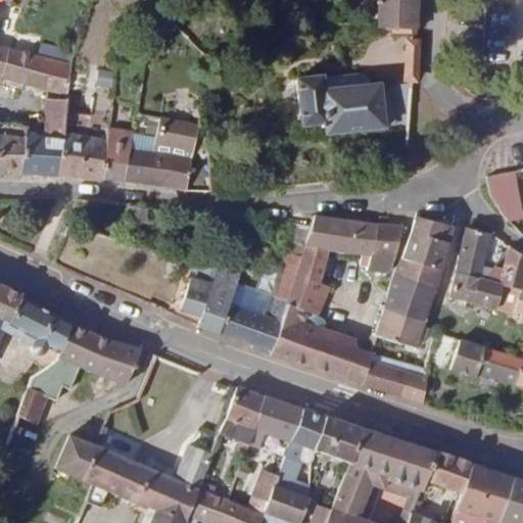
[(379,0),(379,27),(415,28),(415,0),(379,0)]
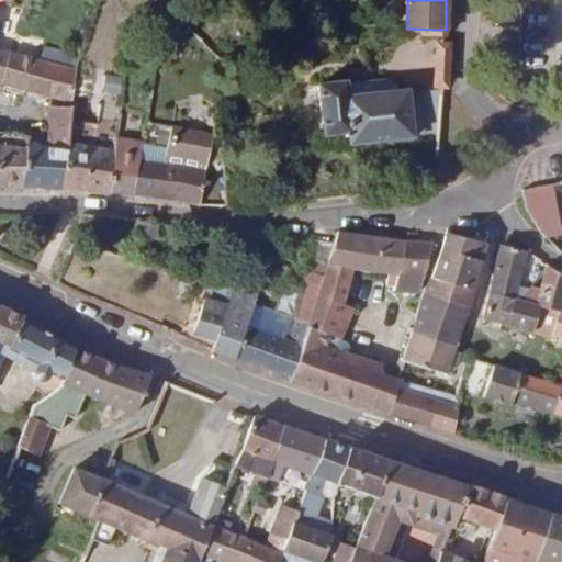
[(74,53),(44,46),(41,60),(70,68),(74,53)]
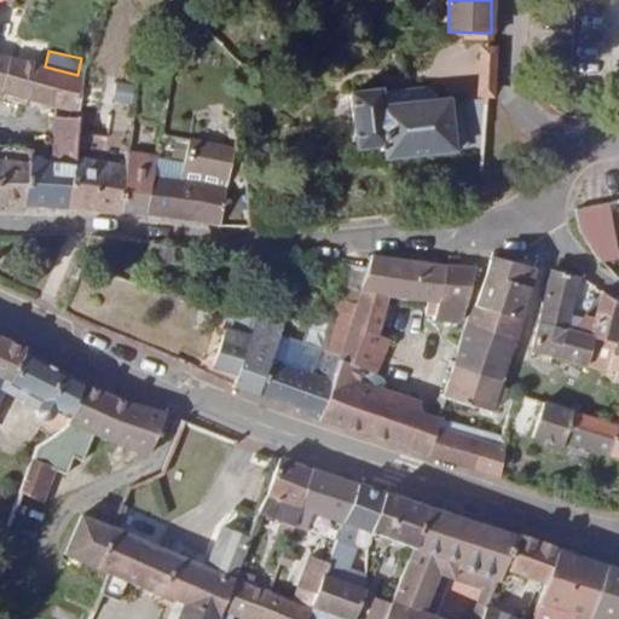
[(0,56),(0,92),(1,93),(11,58),(0,56)]
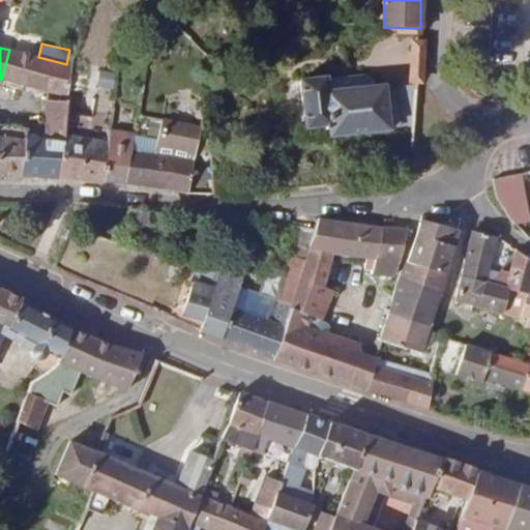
[(33,56),(9,50),(1,80),(11,82),(26,86),(33,56)]
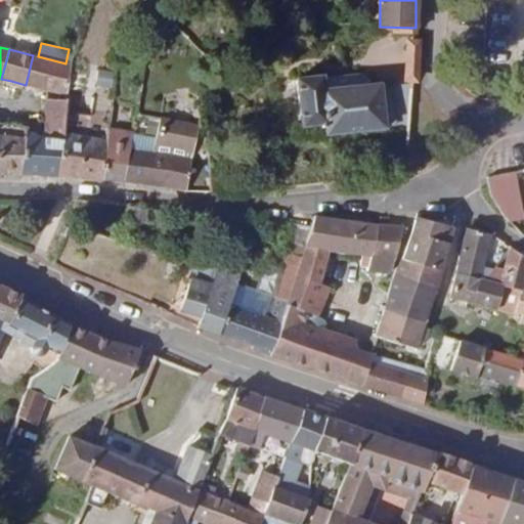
[(33,55),(26,85),(68,97),(72,66),(66,63),(38,56),(33,55)]
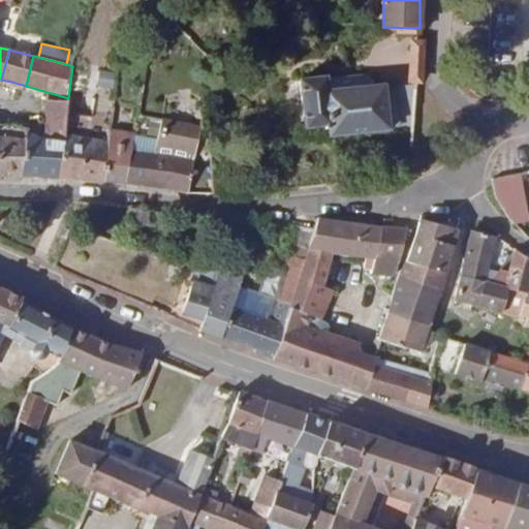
[(117,71),(119,63),(111,60),(107,68),(117,71)]
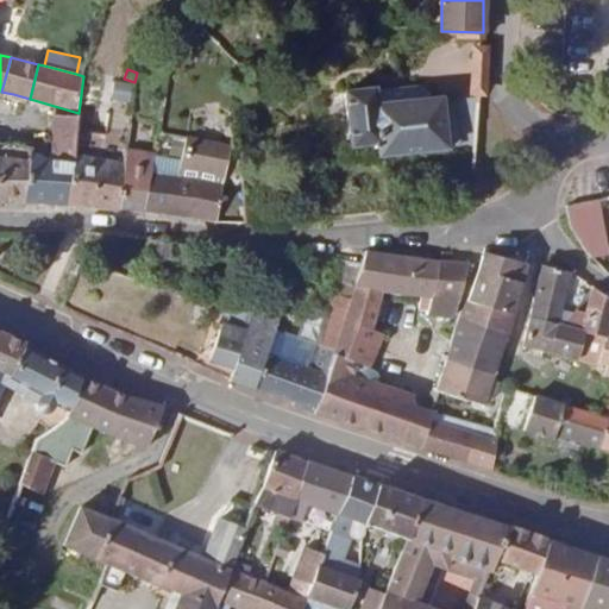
[(132,85),(115,82),(112,100),(130,102),(132,85)]
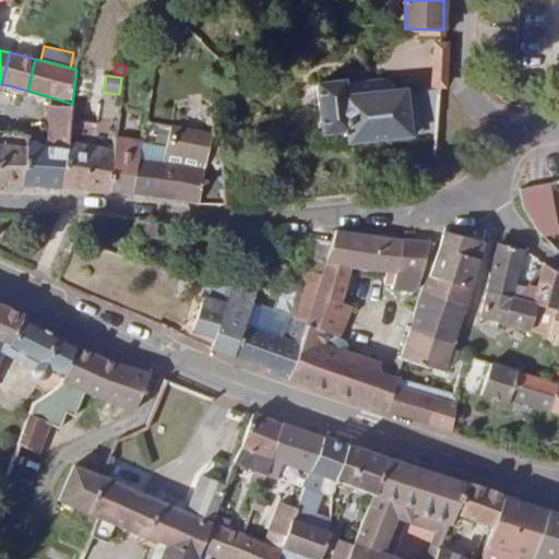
[(423,133),(437,133),(439,88),(405,94),(405,92),(396,93),(395,88),(394,85),(392,83),(389,81),(387,80),(382,79),(316,85),(321,135),(342,133),(343,137),(346,137),(347,144),(409,138),(409,135),(423,133)]
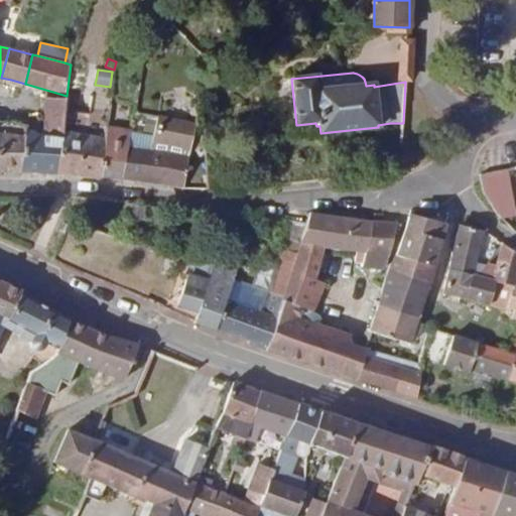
[(77,176),(100,178),(107,127),(113,88),(95,85),(94,85),(90,107),(92,107),(90,115),(65,112),(63,118),(61,140),(57,174),(77,176)]
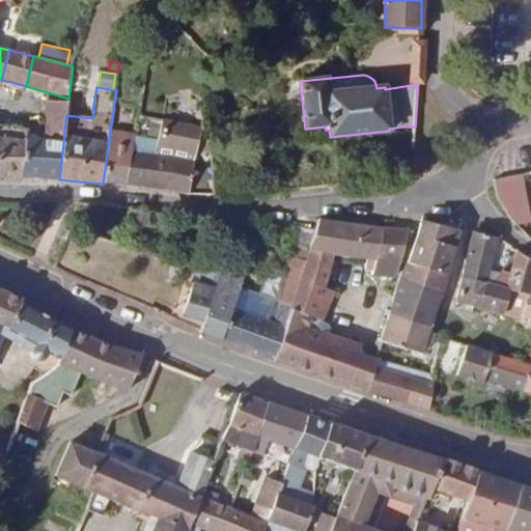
[(66,115),(67,103),(47,101),(47,120),(65,121),(66,115)]
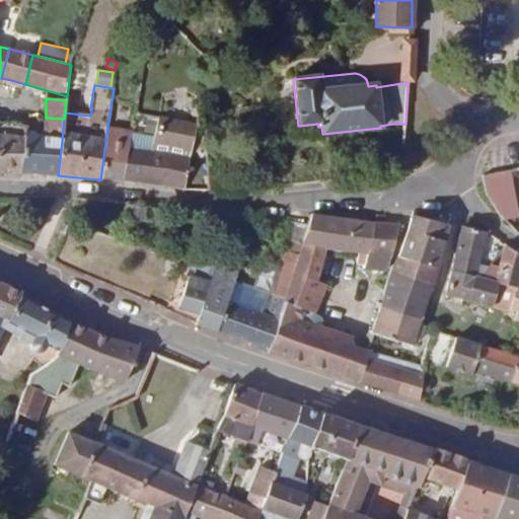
[(64,119),(46,118),(45,137),(25,134),(20,173),(41,174),(58,175),(62,141),(64,119)]
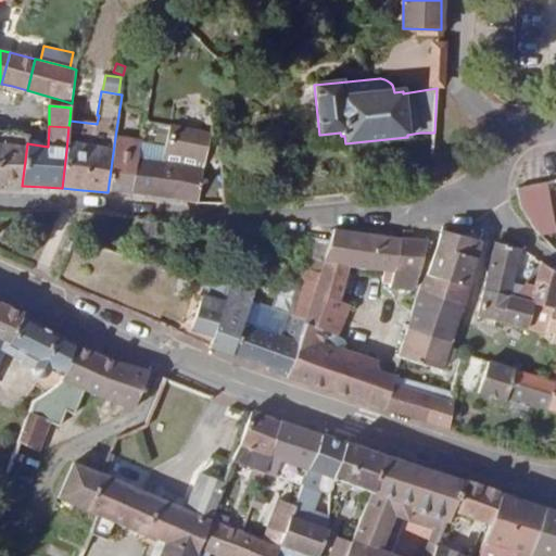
[(198,203),(203,169),(197,167),(199,159),(205,161),(211,135),(171,126),(165,147),(162,162),(158,162),(154,197),(178,199),(198,203)]
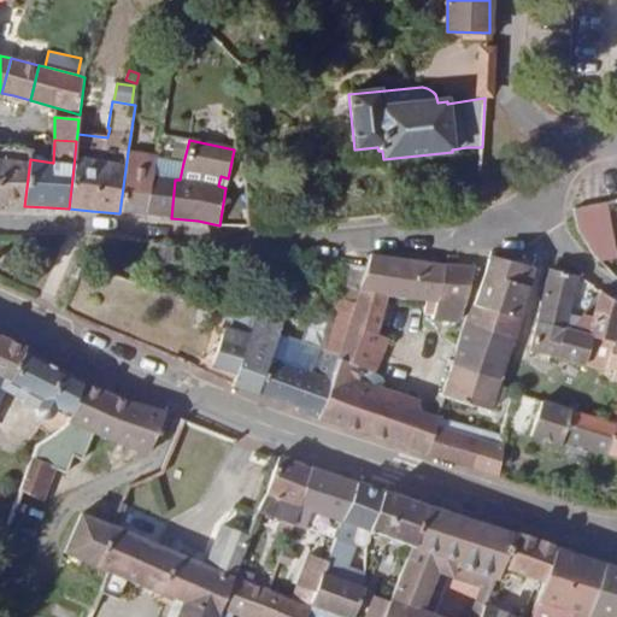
[(186,144),(175,141),(172,156),(183,158),(186,144)]
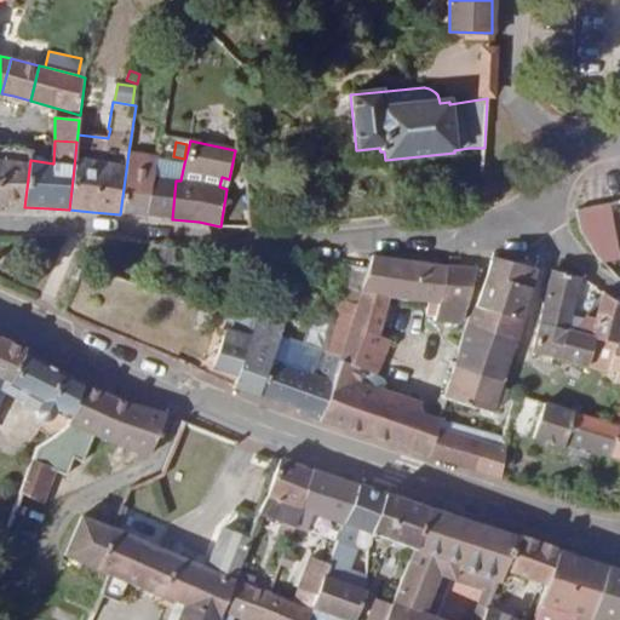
[(15,148),(0,147),(0,161),(3,161),(0,187),(0,206),(24,207),(30,160),(33,151),(15,148)]
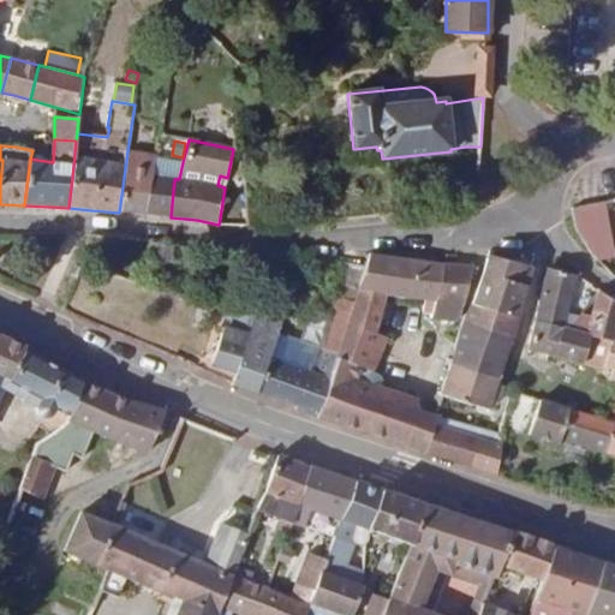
[(127,151),(119,213),(132,213),(147,214),(153,177),(156,159),(156,156),(127,151)]
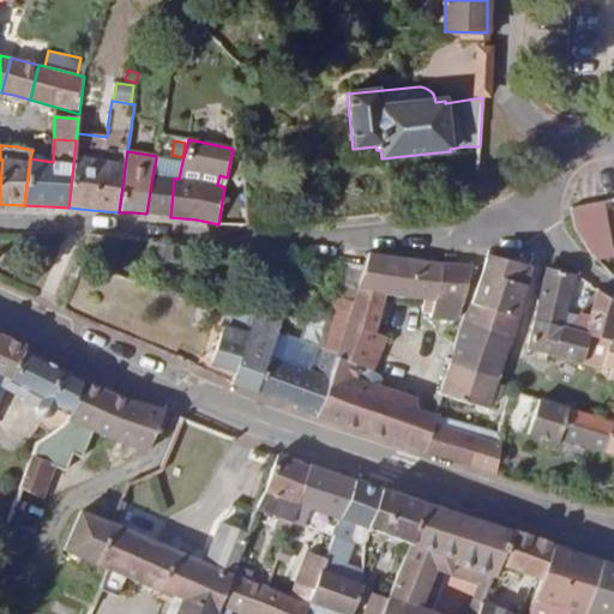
[(179,179),(182,162),(156,158),(152,176),(174,179),(179,179)]
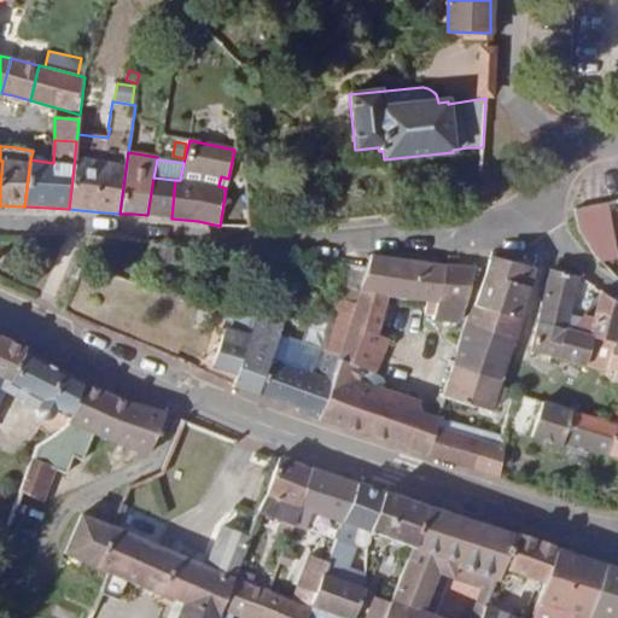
[(159,216),(172,219),(175,180),(153,178),(147,215),(159,216)]
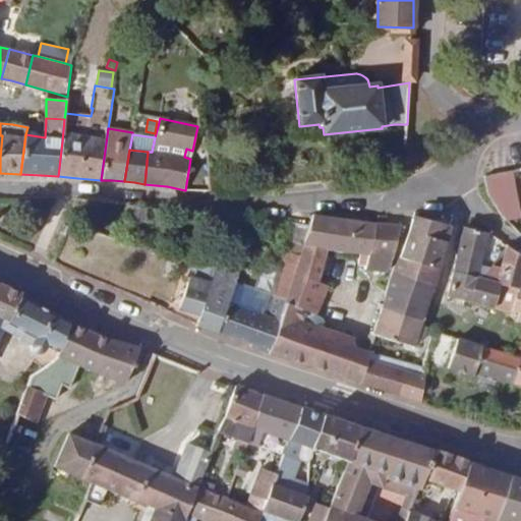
[(520,219),(512,171),(484,176),(488,195),(501,216),(507,222),(520,219)]
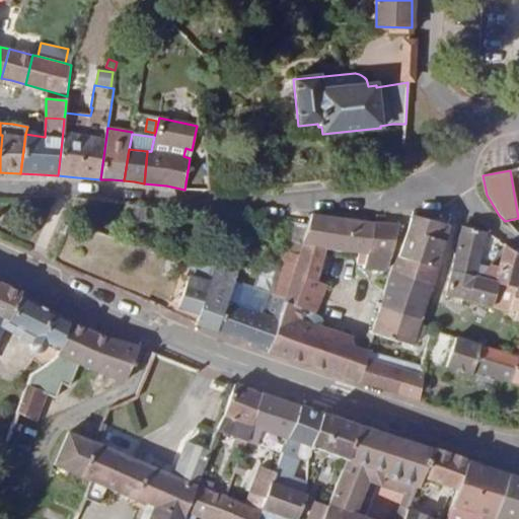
[(303,243),(325,248),(325,249),(359,253),(370,254),(375,224),(347,220),(312,215),(308,225),(303,243)]
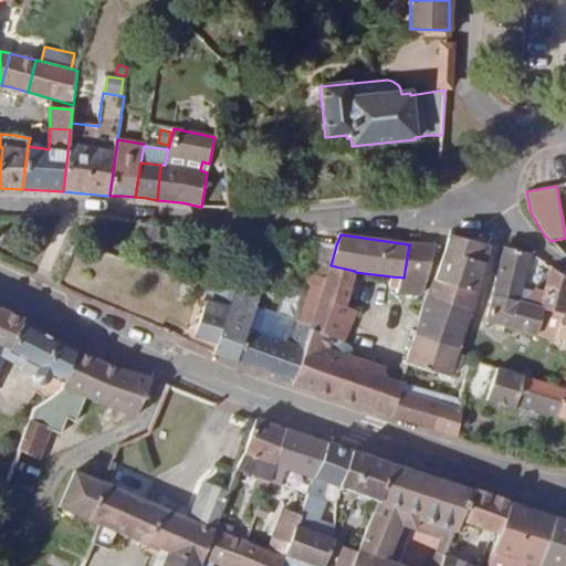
[(433,282),(474,292),(475,290),(489,248),(463,241),(449,238),(433,282)]
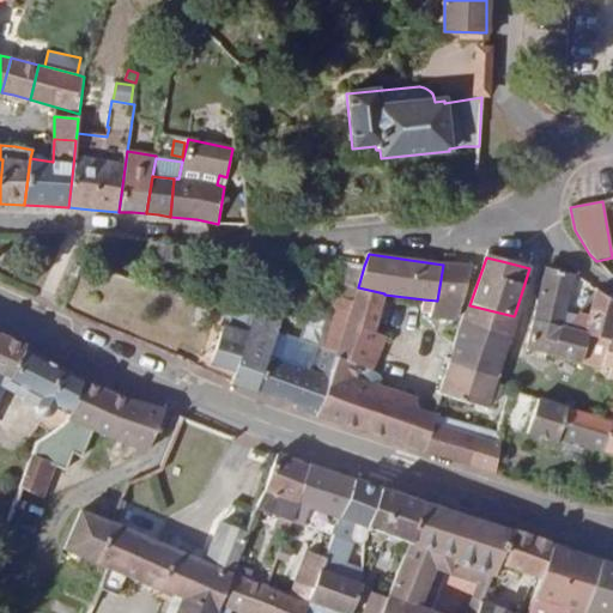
[(364,266),(335,260),(331,283),(339,284),(335,298),(353,303),(358,287),(364,266)]
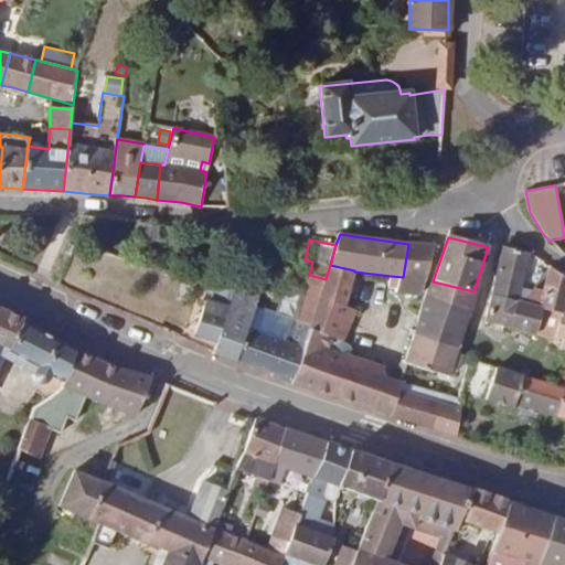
[(408,243),(408,244),(403,277),(391,276),(390,286),(396,287),(395,292),(418,296),(422,295),(435,245),(422,244),(408,243)]
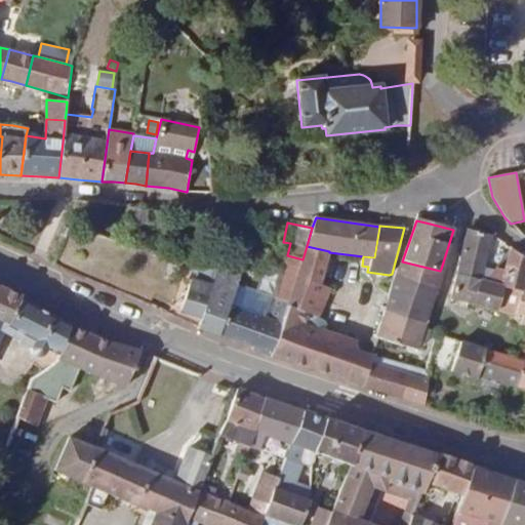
[(457,274),(480,279),(483,268),(491,235),(468,230),(461,250),(457,274)]
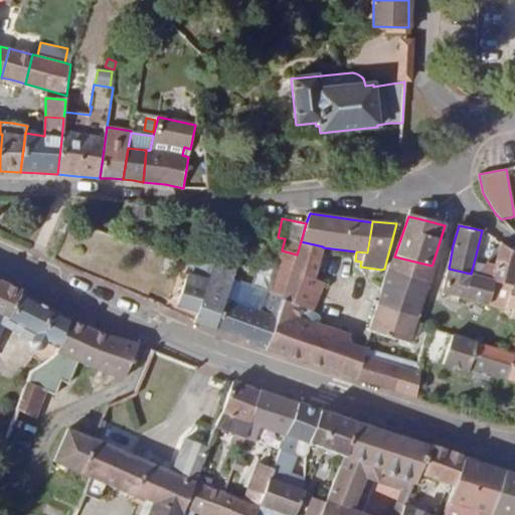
[(323,246),(301,241),(297,254),(283,298),(265,350),(316,367),(339,375),(340,373),(354,379),(364,349),(350,343),(351,341),(348,340),(350,335),(320,325),(319,319),(314,314),(311,313),(324,284),(321,283),(321,284),(314,282),(323,247),(323,246)]
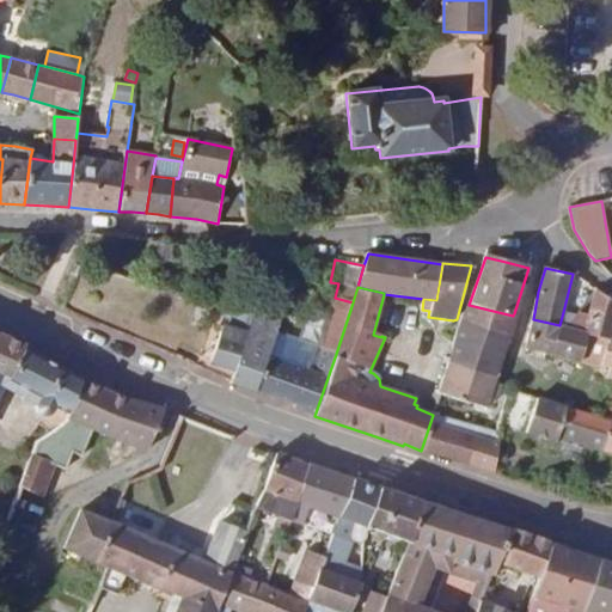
[(611,300),(610,299),(595,289),(587,317),(577,313),(565,328),(560,325),(552,355),(552,356),(565,360),(579,363),(580,362),(586,335),(607,340),(610,341),(611,332),(611,300)]
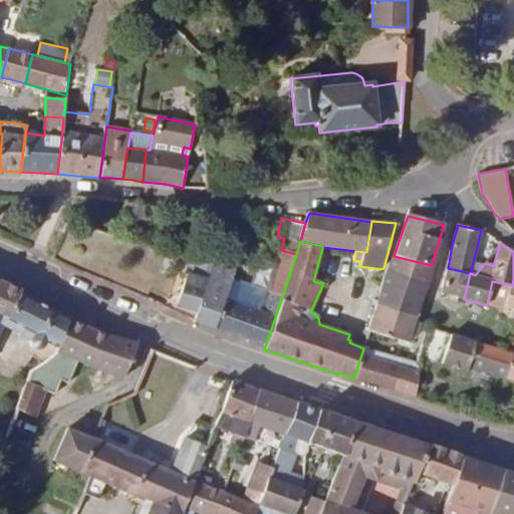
[(269,291),(248,339),(247,342),(264,349),(282,297),(296,254),(281,250),(269,291)]
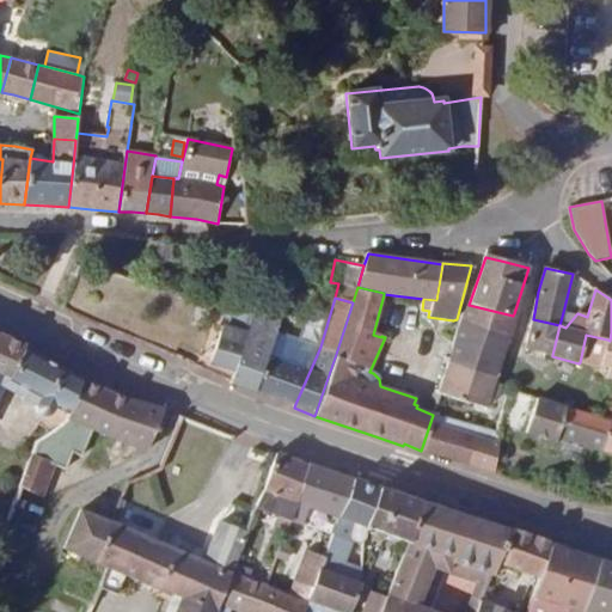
[(514,313),(513,316),(469,305),(458,324),(448,361),(495,377),(501,361),(506,348),(507,342),(512,330),(516,313),(514,313)]
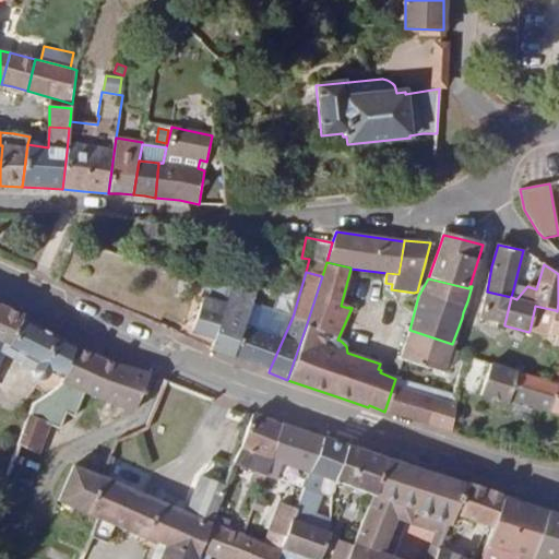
[(234,356),(252,304),(256,294),(211,282),(191,332),(214,339),(211,351),(233,358),(234,356)]
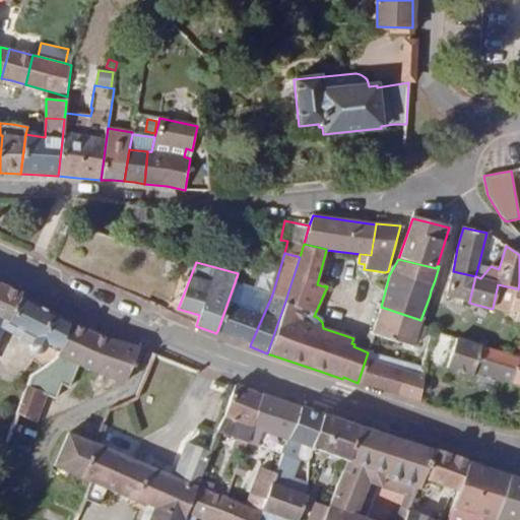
[(469,302),(475,276),(453,271),(446,296),(456,298),(469,302)]
